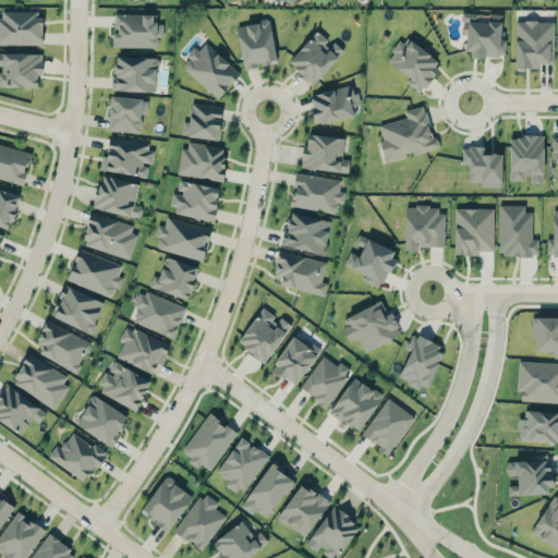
[(0,44),(41,45),(41,11),(0,10),(0,44)]
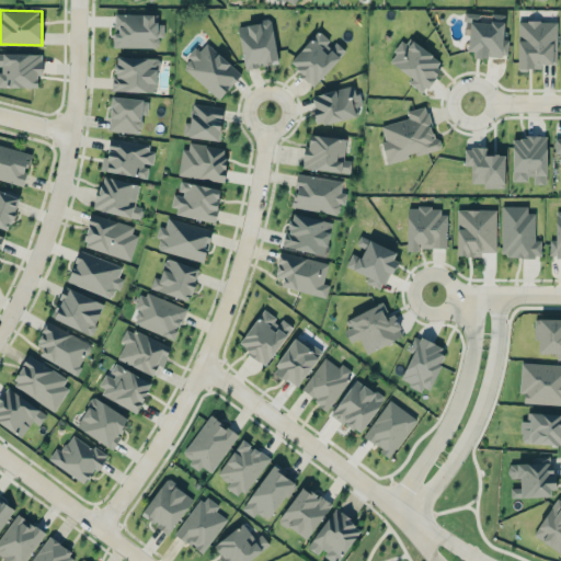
[(505,15),(471,12),(468,54),(507,57),(508,39),(503,39),(505,15)]
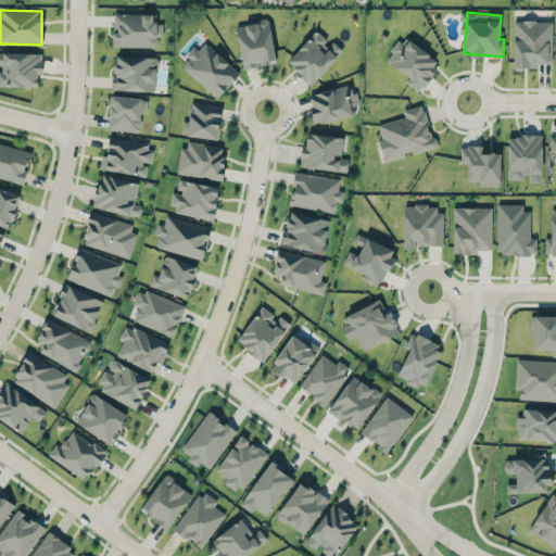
[(113,47),(158,47),(158,36),(163,36),(163,23),(152,23),(152,14),(113,13),(113,47)]
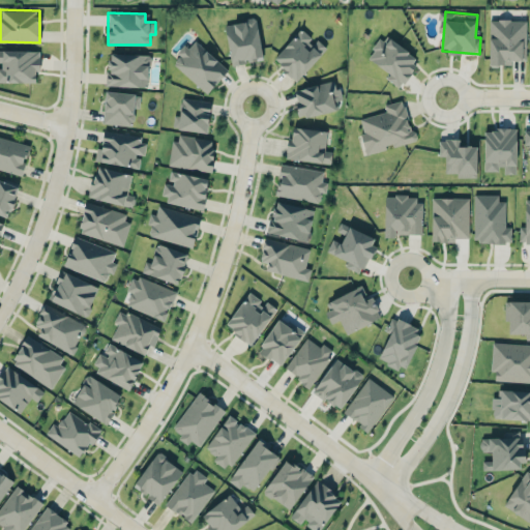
[(257,19),(225,23),(231,64),(262,60),(257,19)]
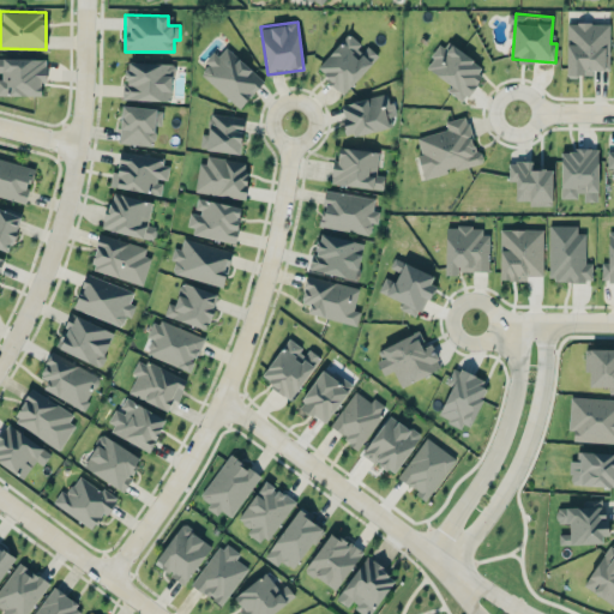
[(566,74),(594,74),(594,70),(609,70),(609,23),(567,23),(566,74)]
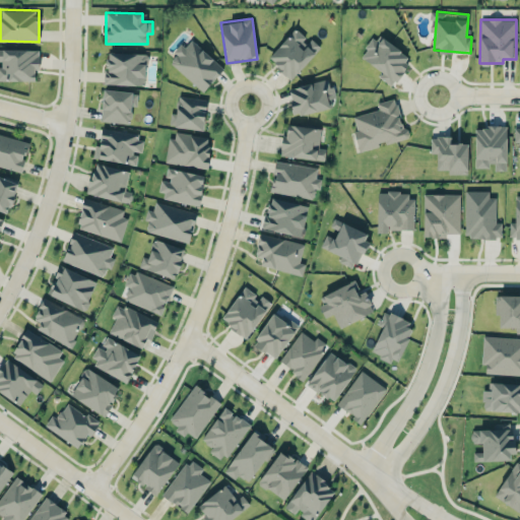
[(311,39),(309,42),(295,28),(268,58),(291,79),(320,47),(311,39)]
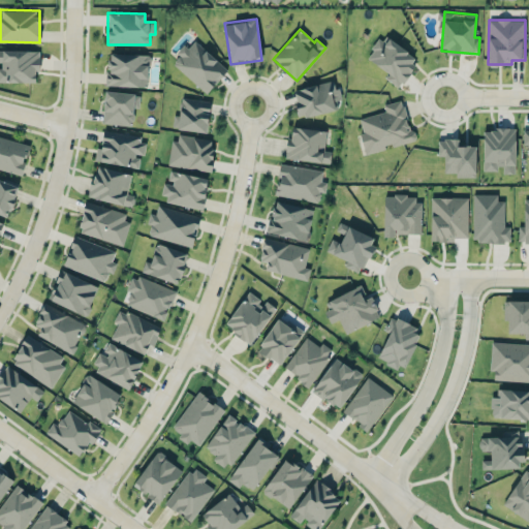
[(418,57),(382,35),(368,59),(390,72),(385,80),(399,88),(418,57)]
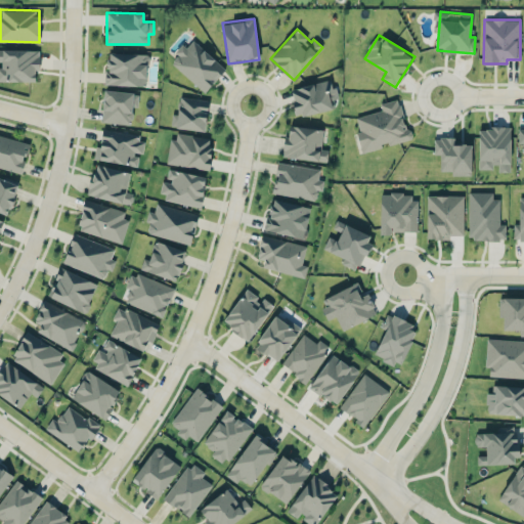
[(169,63),(207,92),(225,67),(191,41),(186,48),(182,46),(169,63)]
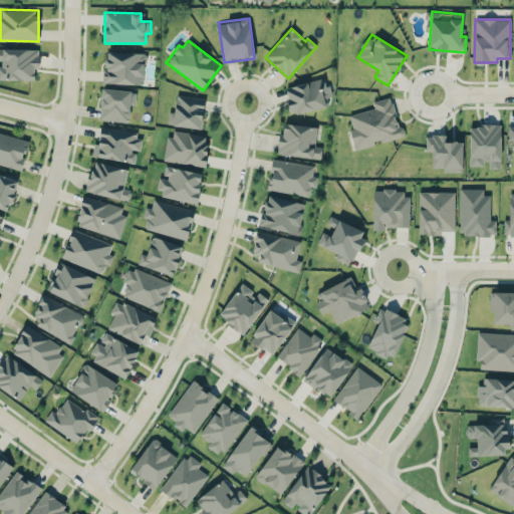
[(39,49),(0,47),(0,78),(34,80),(35,68),(38,68),(39,49)]
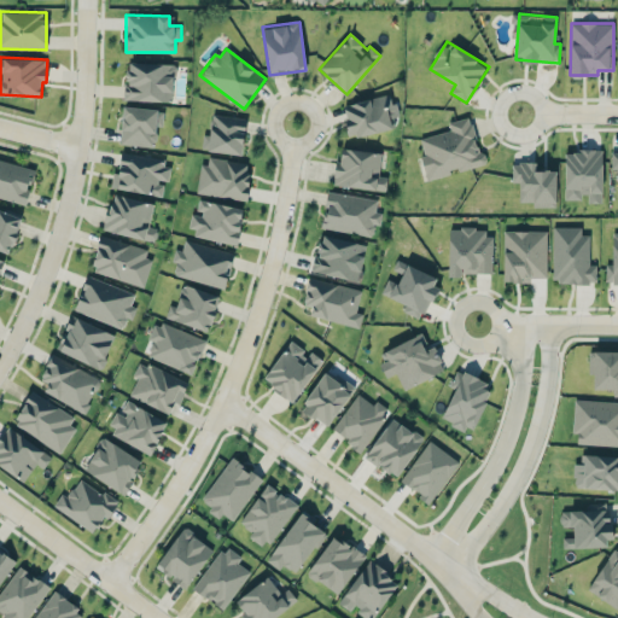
[(124,100),(173,101),(174,63),(126,62),(124,100)]
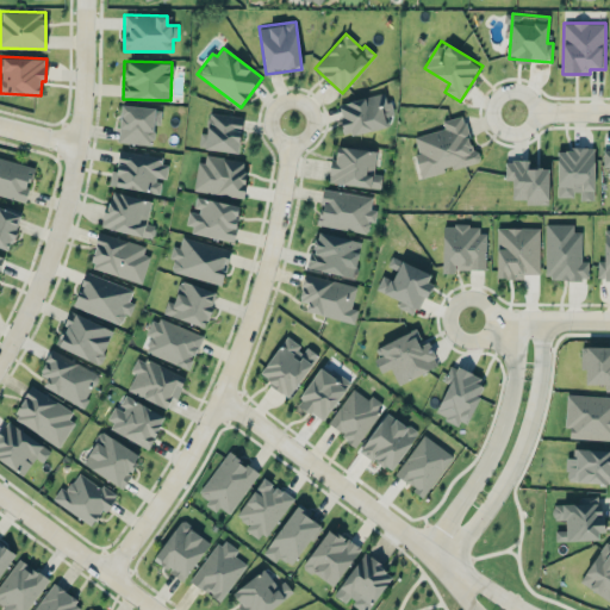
[(344,135),(390,126),(387,116),(392,114),(387,93),(337,103),(344,135)]
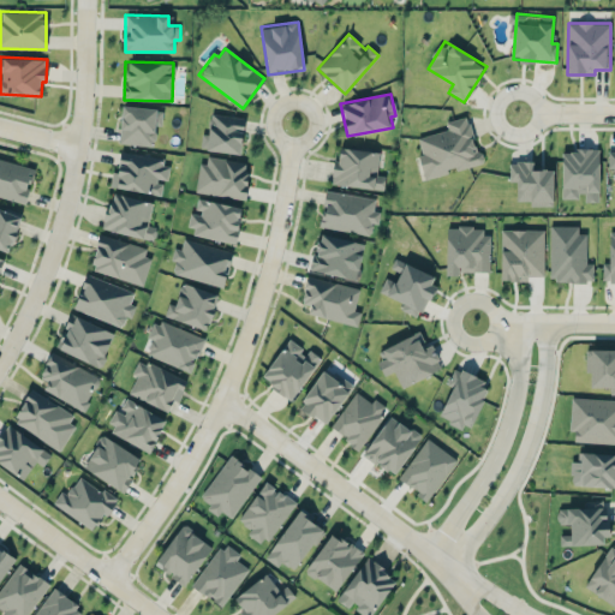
[(119,143),(154,147),(156,125),(161,125),(162,109),(123,105),(119,143)]
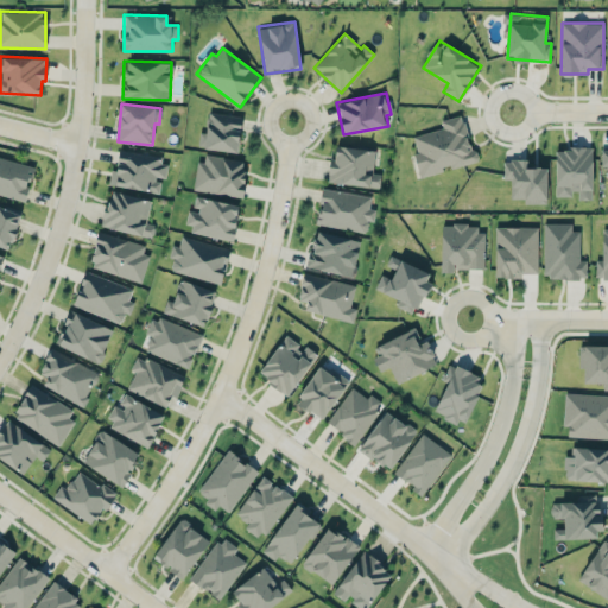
[(242,116),(208,112),(206,132),(200,132),(198,147),(238,152),(242,116)]
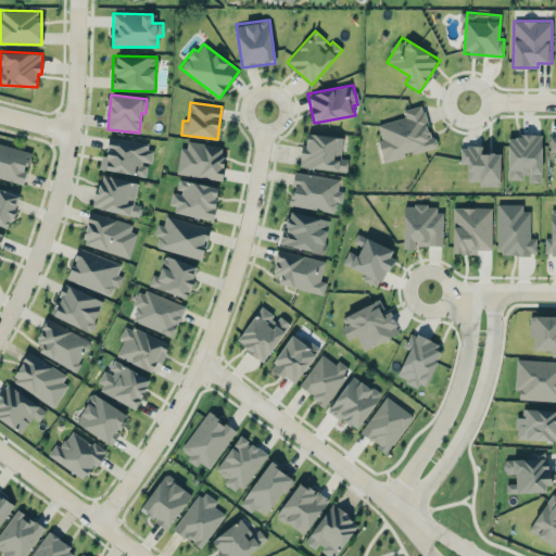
[(376,125),(384,161),(434,148),(422,104),(403,110),(405,117),(376,125)]
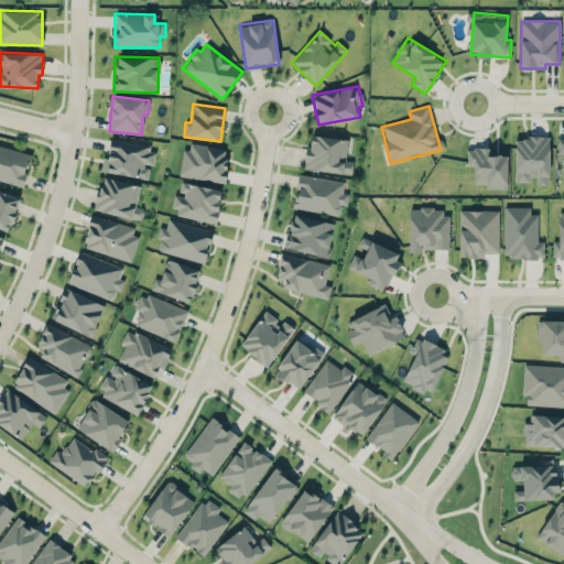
[(348,139),(312,134),(311,147),(306,147),(303,169),(351,175),(354,161),(346,160),(348,139)]
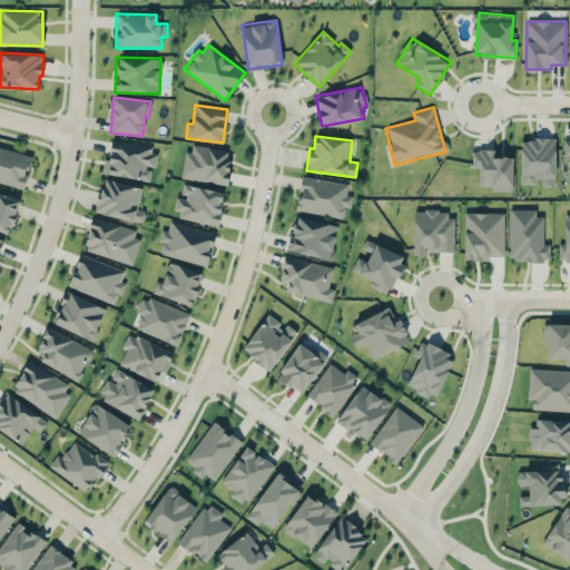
[(521,184),(540,184),(540,187),(556,187),(554,139),(520,139),(521,184)]
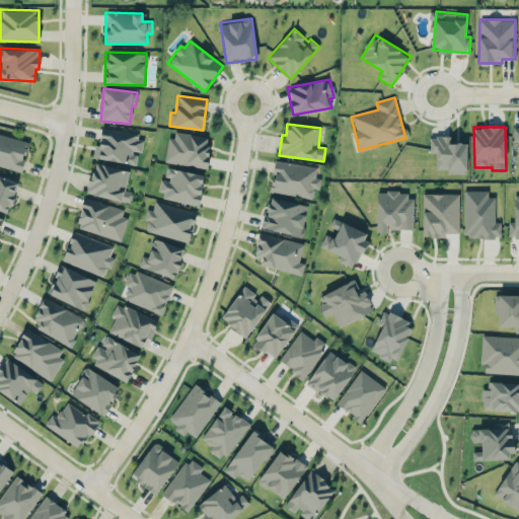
[(101,129),(98,145),(94,145),(92,157),(136,164),(138,152),(141,153),(144,135),(101,129)]
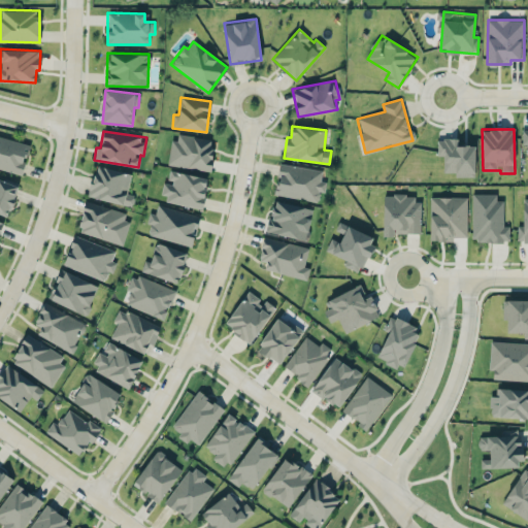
[(169,165),(209,171),(213,139),(173,133),(169,165)]
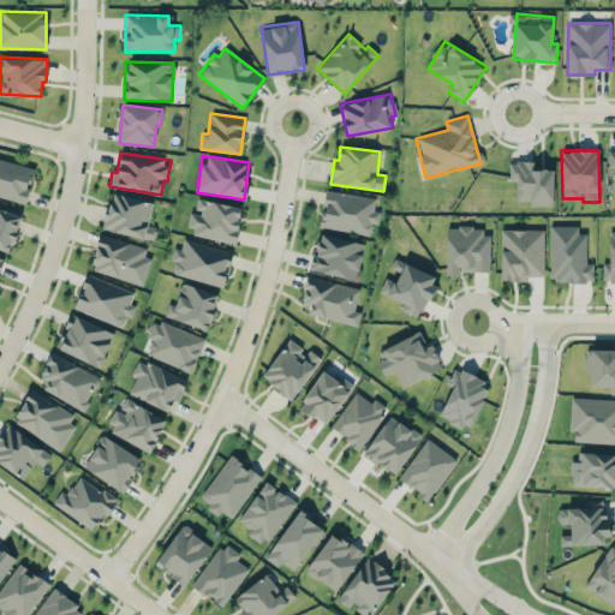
[(0,196),(27,203),(35,167),(0,159),(0,196)]
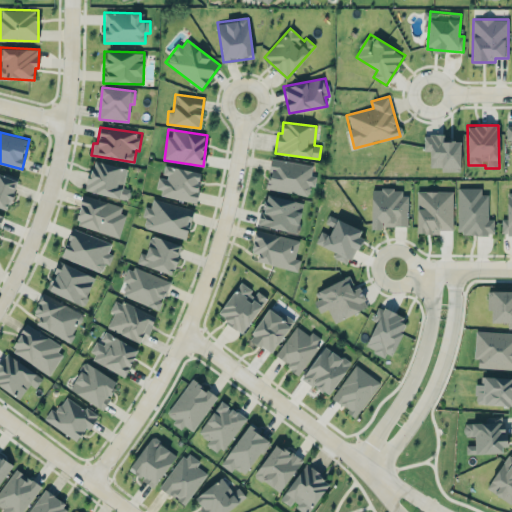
[(424,134),(424,150),(430,151),(429,170),(460,170),(461,141),(444,141),(444,135),(424,134)]
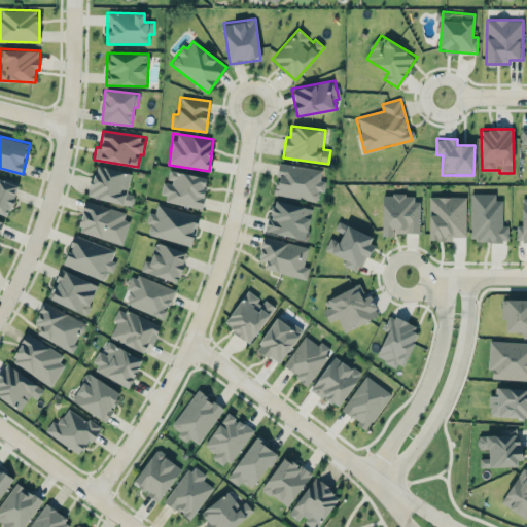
[(274,195),(317,201),(319,190),(324,191),(325,181),(320,180),(321,170),(279,163),(274,195)]
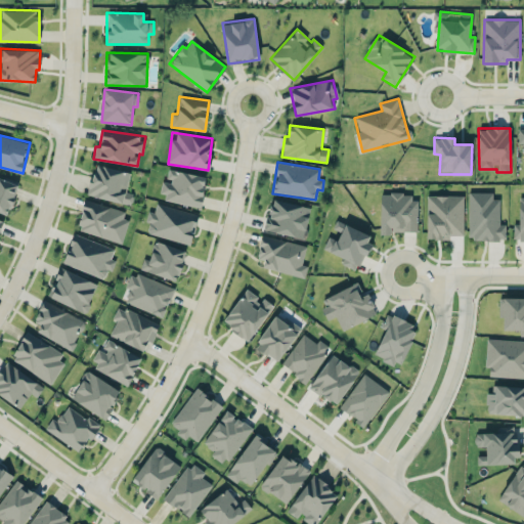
[(87,194),(130,206),(133,193),(126,191),(130,173),(94,164),(87,194)]
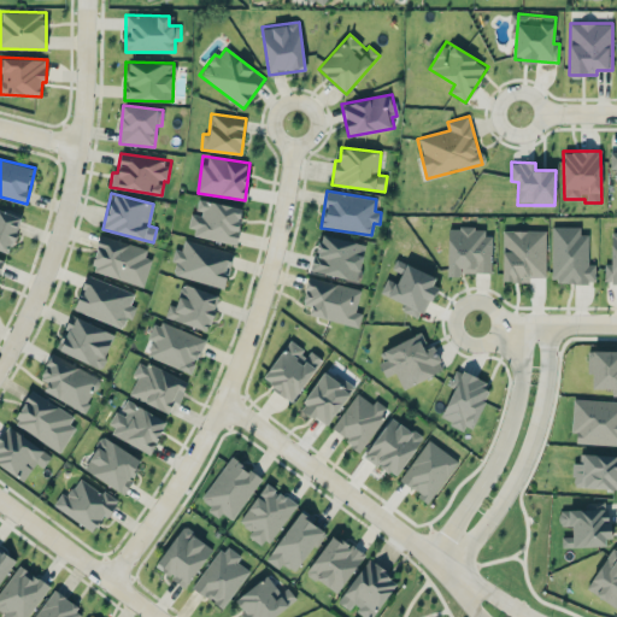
[(236,244),(244,207),(198,199),(195,212),(193,212),(189,235),(236,244)]
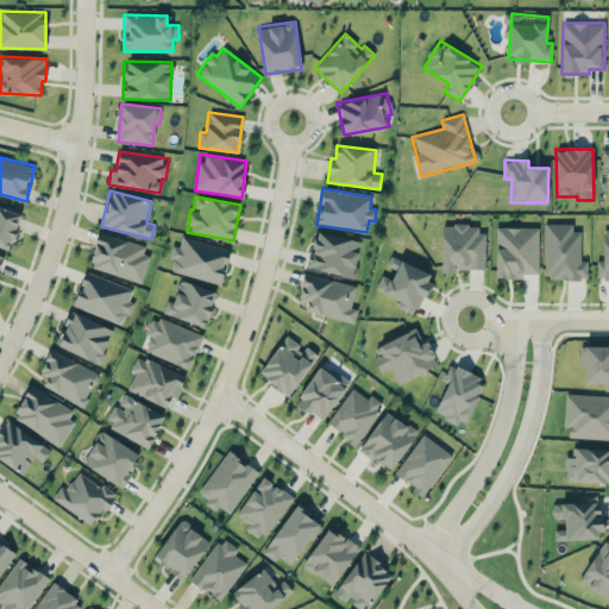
[(0,245),(11,249),(20,213),(0,207),(0,245)]
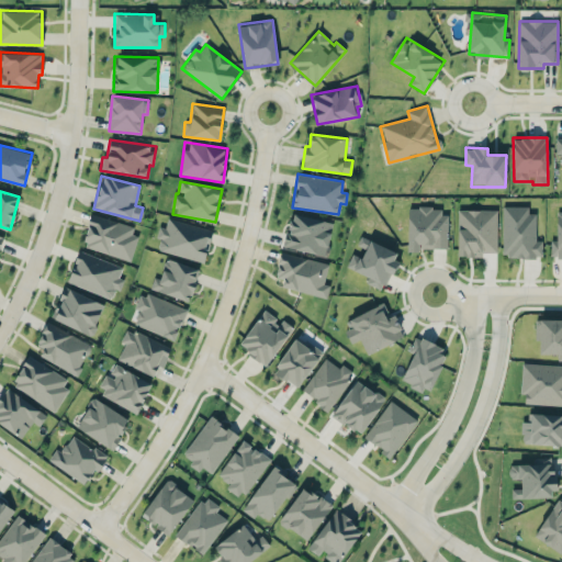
[(502,257),(542,257),(542,240),(536,240),(536,213),(528,213),(528,206),(503,206),(502,257)]
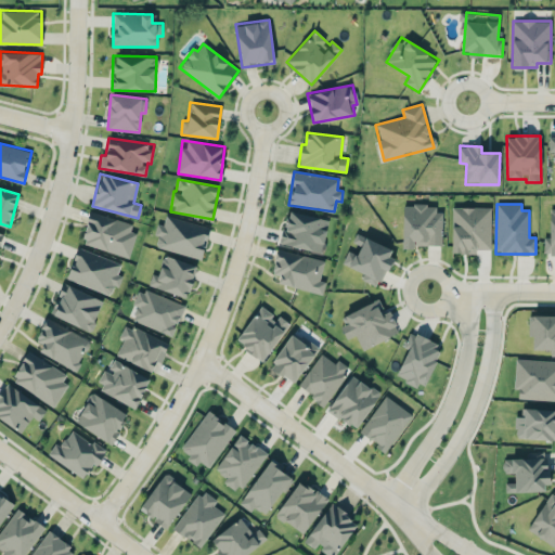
[(442,246),(442,213),(436,211),(436,205),(403,205),(402,246),(442,246)]
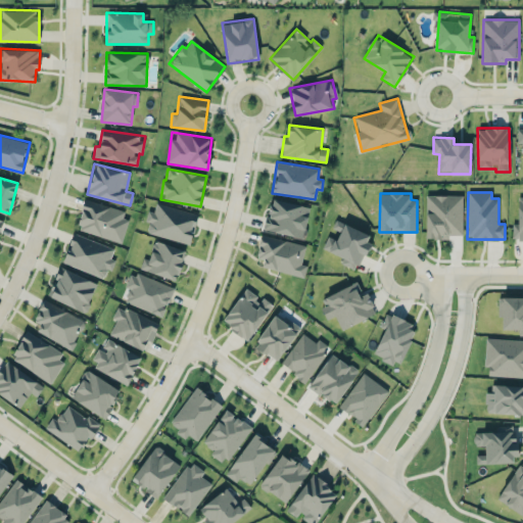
[(426,195),(426,239),(449,239),(449,235),(462,235),(463,195),(426,195)]
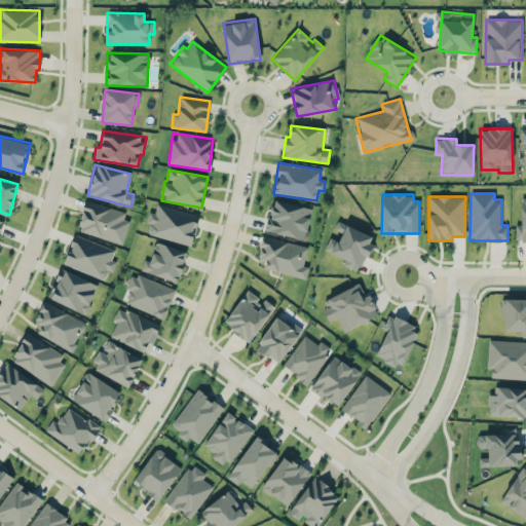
[(525,196),(521,196),(521,225),(515,225),(515,240),(525,239),(525,196)]
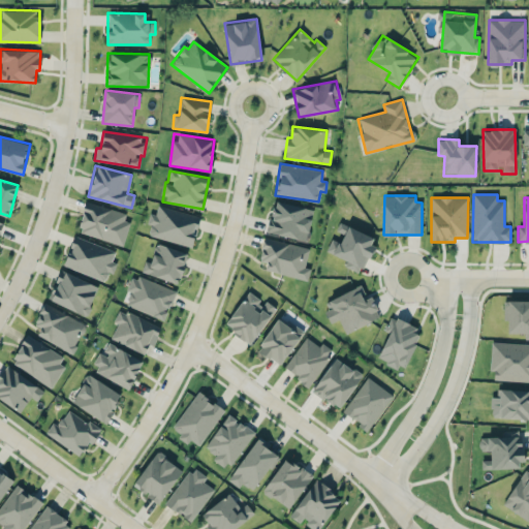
[(130,215),(87,200),(76,231),(121,245),(130,215)]
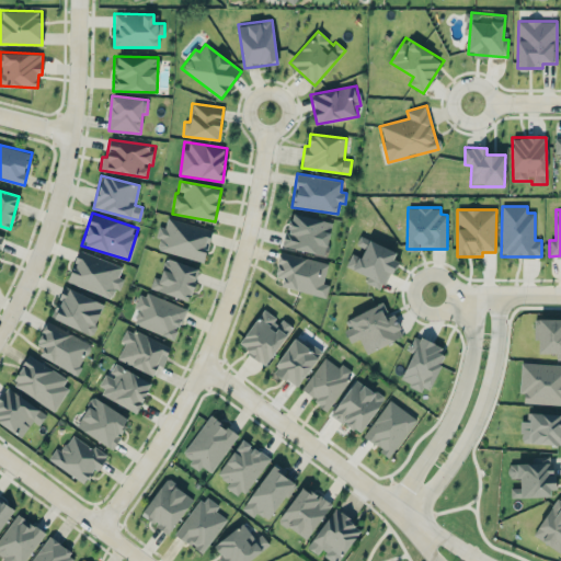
[(331,220),(290,215),(288,231),(284,230),(282,248),(327,254),(331,220)]
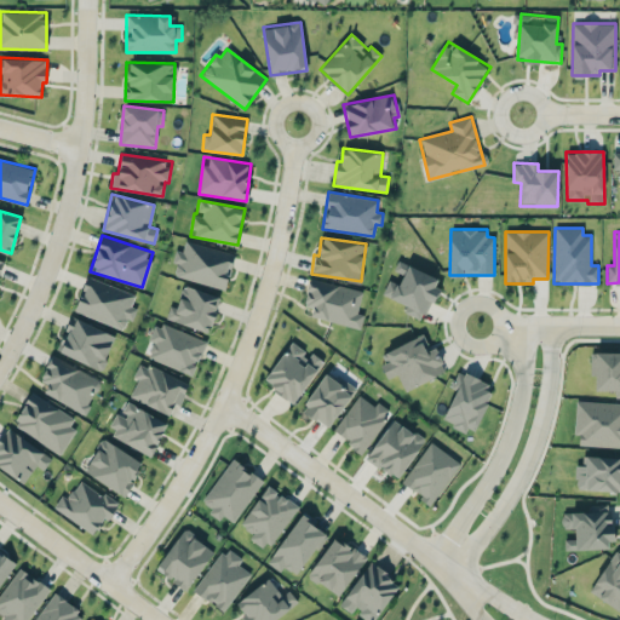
[(227,288),(235,253),(185,241),(182,251),(176,250),(172,262),(177,263),(173,276),(227,288)]
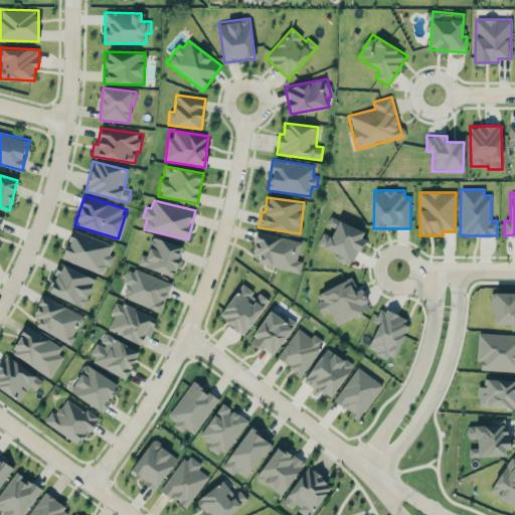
[(365,231),(330,216),(327,224),(335,227),(331,236),(323,232),(317,244),(338,253),(335,260),(351,266),(365,231)]
